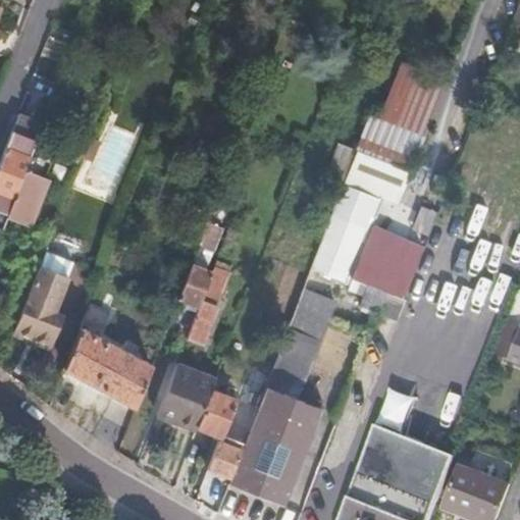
[(59,81),(64,65),(54,61),(48,75),(59,81)]
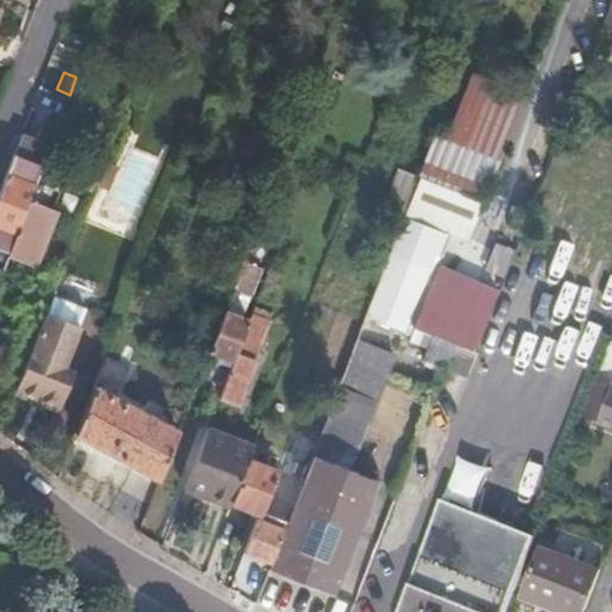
[(478,73),(450,142),(502,162),(529,93),(478,73)]
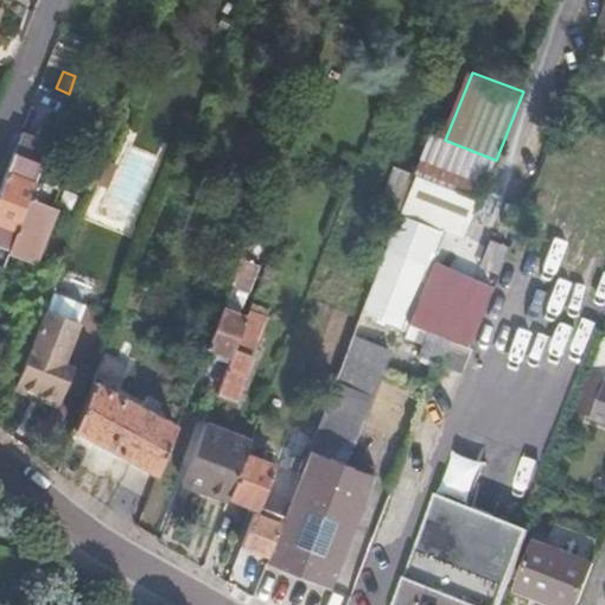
[(49,145),(53,134),(40,128),(36,140),(21,134),(5,179),(0,190),(0,244),(10,249),(49,145)]
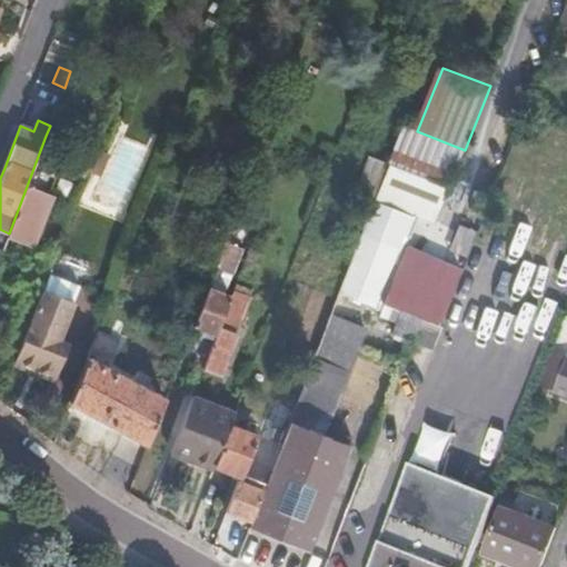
[(70,135),(50,126),(46,136),(9,234),(8,236),(28,245),(70,135)]
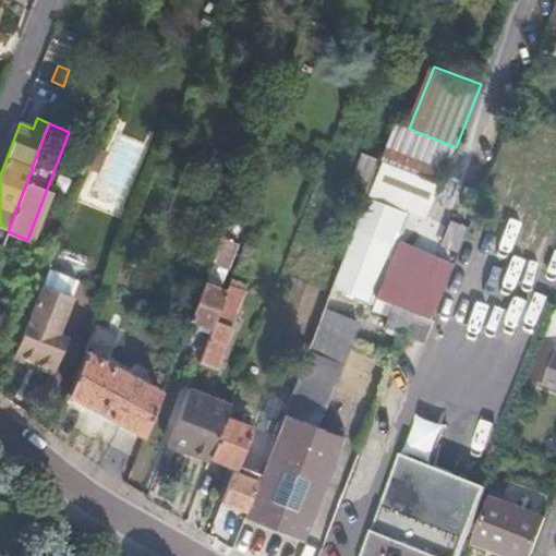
[(397,124),(383,160),(442,183),(456,147),(409,129),(397,124)]
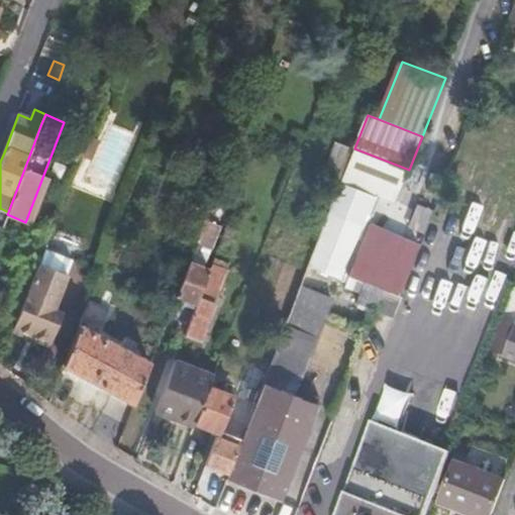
[(92,156),(99,138),(89,133),(82,151),(92,156)]
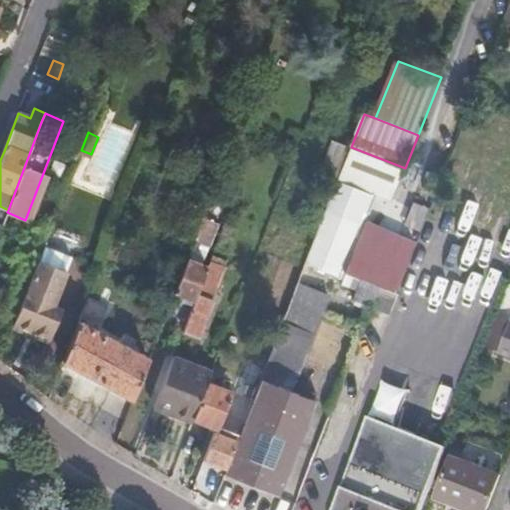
[(339,178),(351,147),(333,140),(321,171),(339,178)]
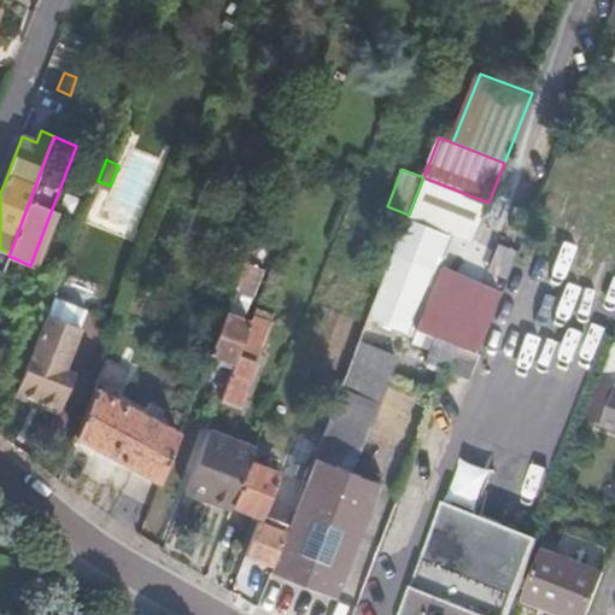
[(446,232),(474,241),(488,203),(423,177),(409,215),(369,317),(408,333),(446,232)]
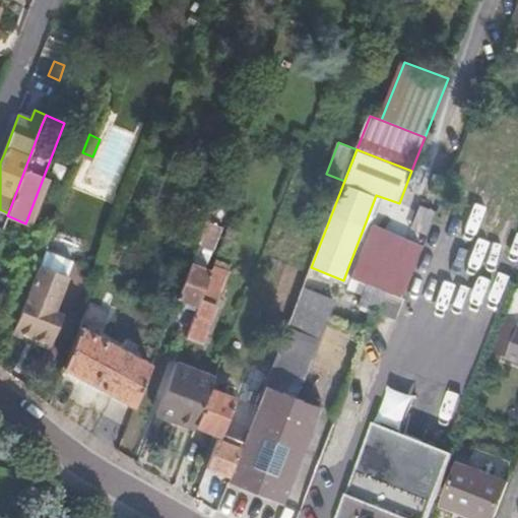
[(222,228),(206,220),(197,244),(213,251),(222,228)]
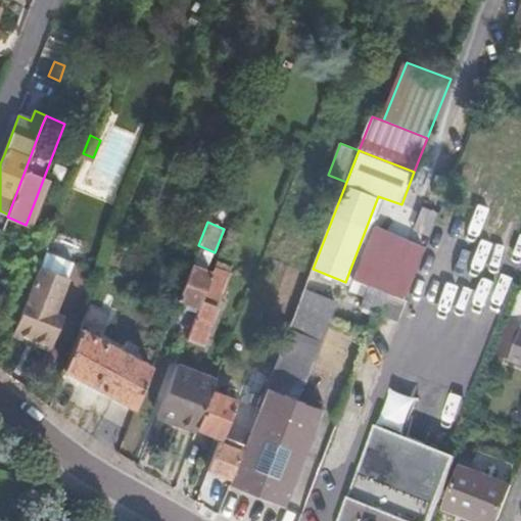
[(68,276),(40,265),(12,334),(49,348),(64,310),(55,306),(68,276)]
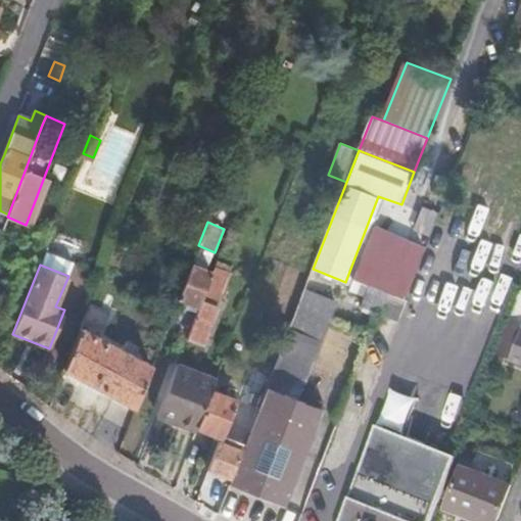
[(190,265),(179,295),(200,304),(212,273),(190,265)]
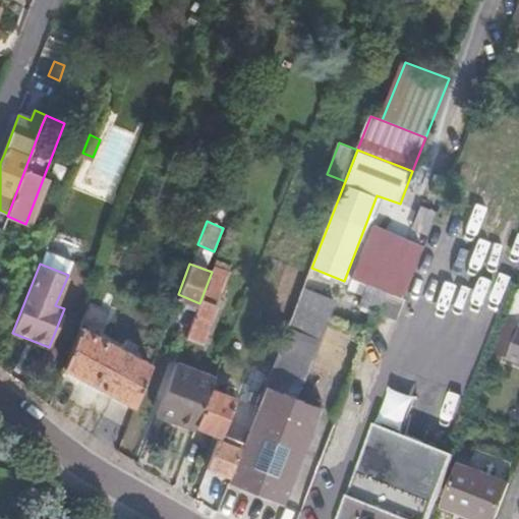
[(199,303),(187,335),(204,342),(219,303),(217,302),(229,271),(214,266),(212,272),(199,303)]
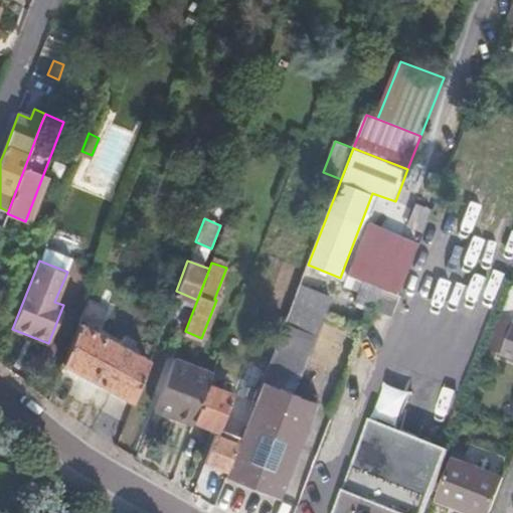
[(357,300),(375,307),(383,288),(364,281),(357,300)]
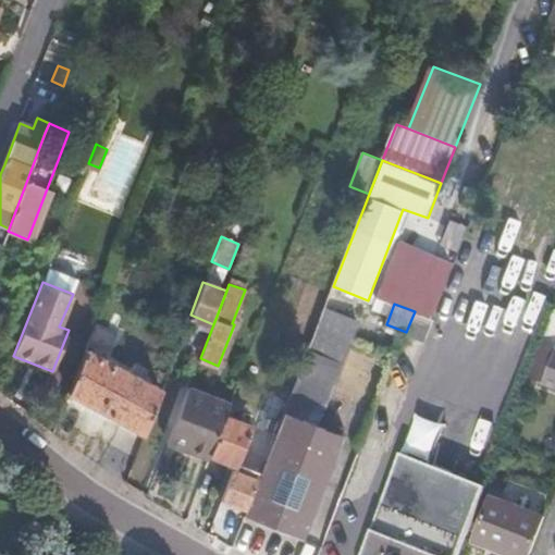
[(245,515),(304,538),(343,435),(320,427),(360,321),(325,308),(283,418),(276,434),(263,467),(261,473),(247,509),(245,515)]
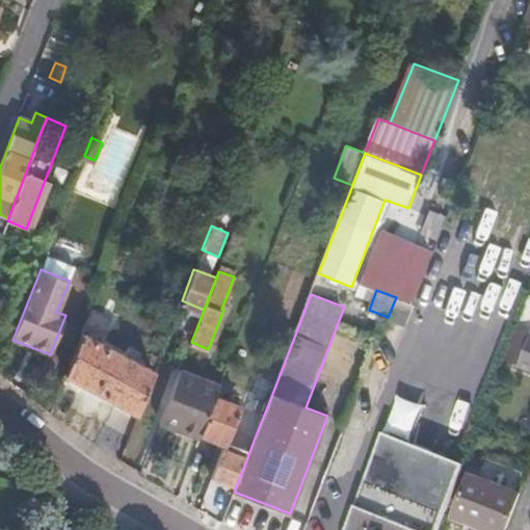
[(510,339),(529,345),(529,329),(515,325),(510,339)]
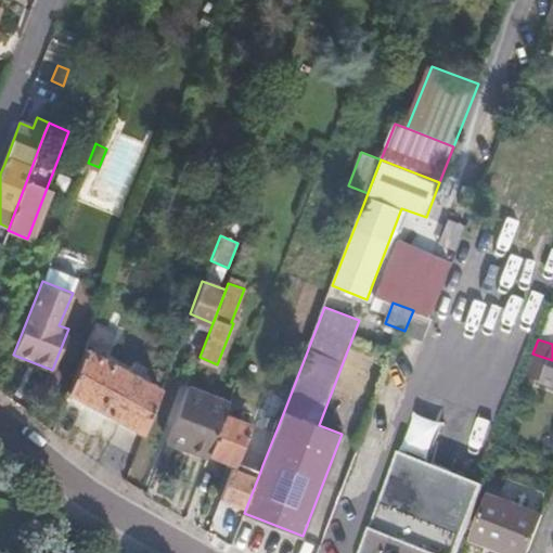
[(159,389),(84,347),(66,389),(143,433),(149,419),(159,389)]
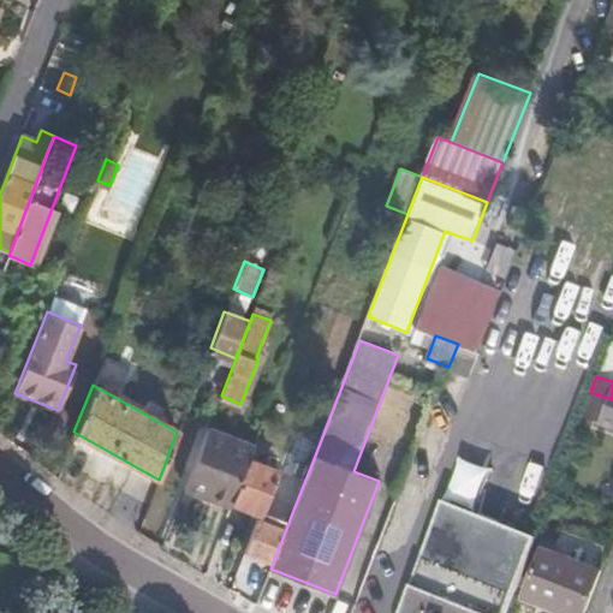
[(612,399),(590,392),(581,417),(612,429),(612,399)]
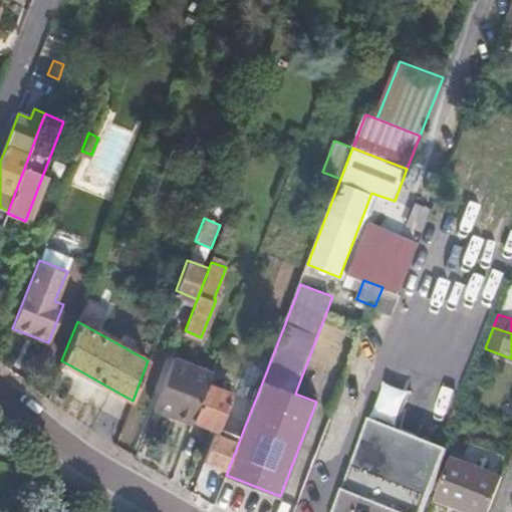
[(175,355),(154,409),(193,423),(195,419),(209,381),(213,369),(175,355)]
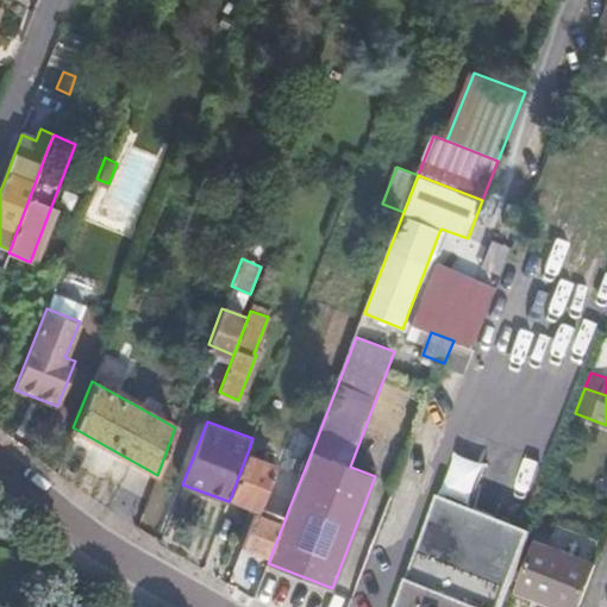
[(231,496),(258,507),(275,464),(248,452),(231,496)]
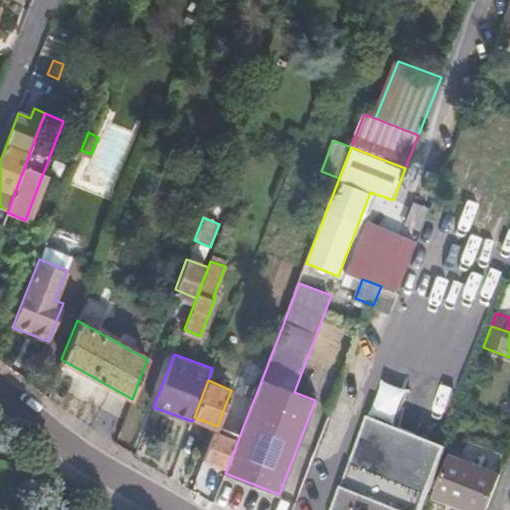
[(227,423),(242,429),(254,399),(239,393),(227,423)]
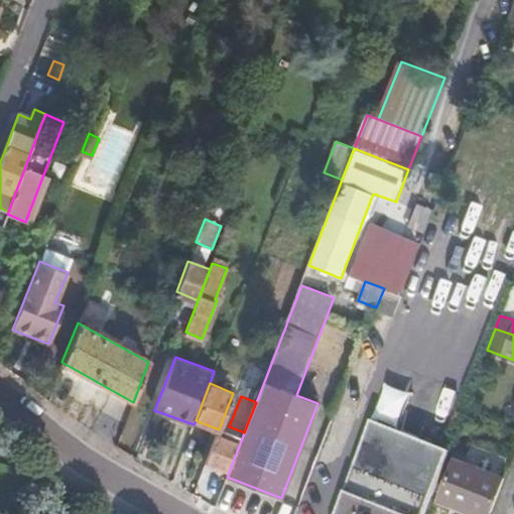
[(336,513),(422,513),(447,450),(371,419),(336,513)]
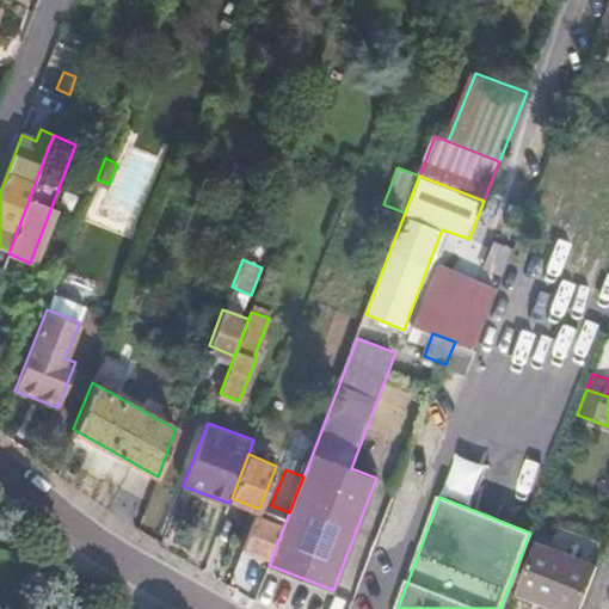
[(243,548),(271,559),(287,520),(259,509),(243,548)]
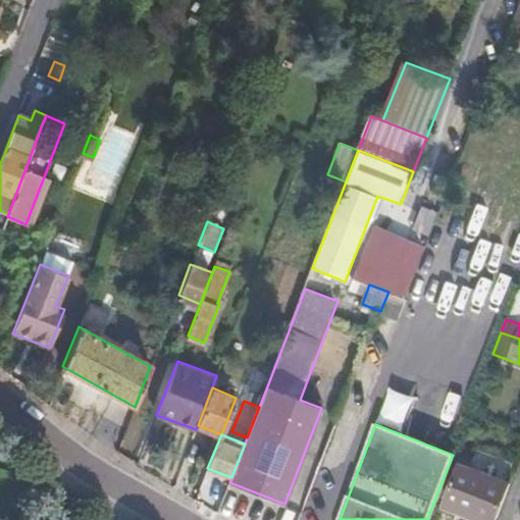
[(445,510),(469,519),(497,519),(511,485),(462,466),(445,510)]
